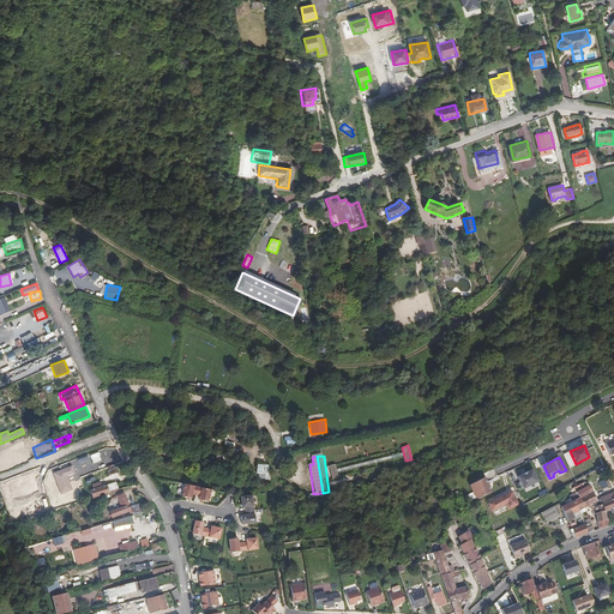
[(257,464),(257,479),(270,480),(270,464),(257,464)]
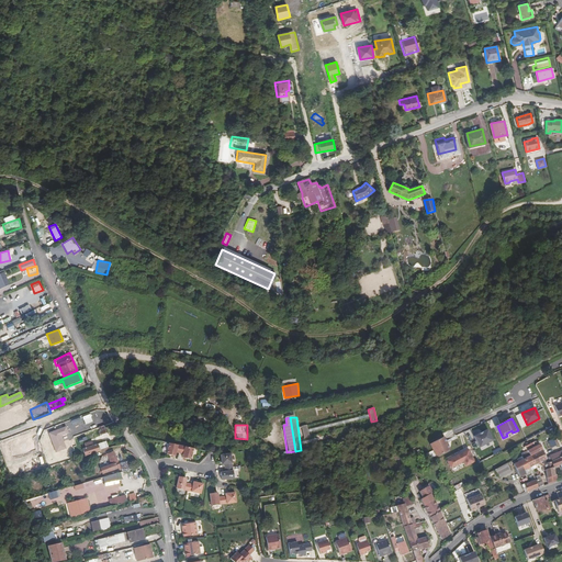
[(473,450),(492,440),(487,429),(473,436),(475,441),(470,444),(473,450)]
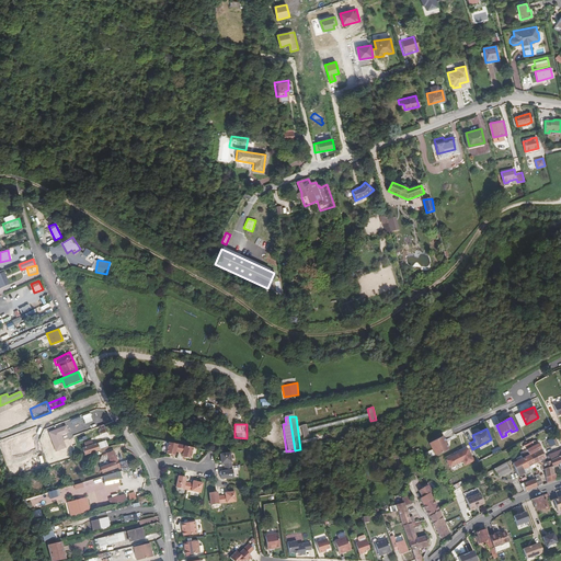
[(435,455),(448,448),(443,435),(428,442),(435,455)]
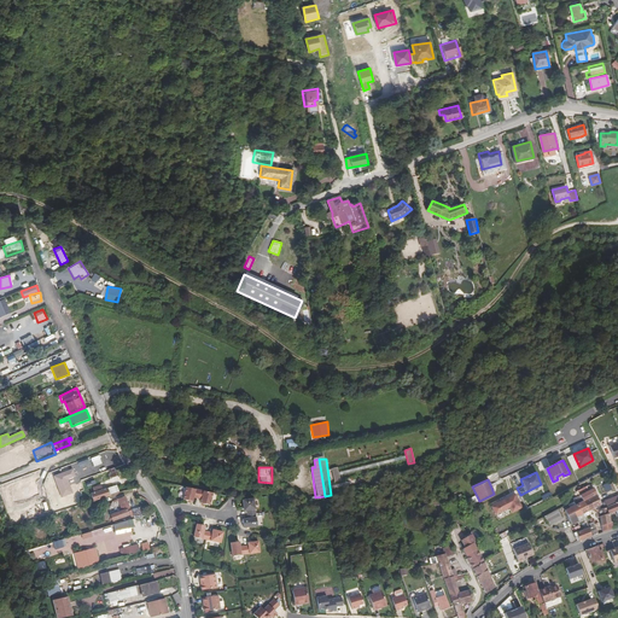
[(613,489),(614,493),(617,493),(613,482),(604,484),(606,491),(613,489)]
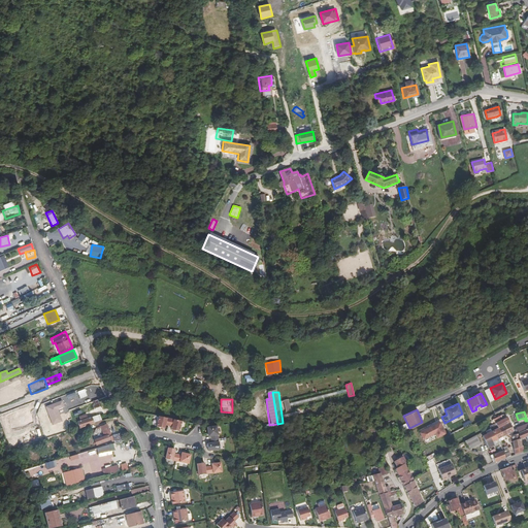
[(94,424),(92,417),(78,422),(79,428),(94,424)]
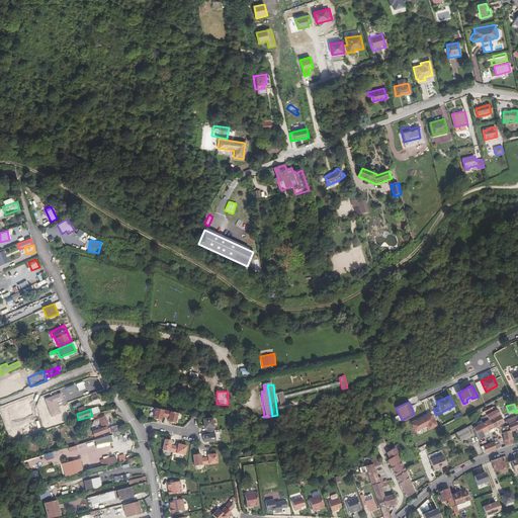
[(164,418),(165,411),(154,409),(152,419),(156,420),(159,420),(160,421),(160,417),(164,418)]
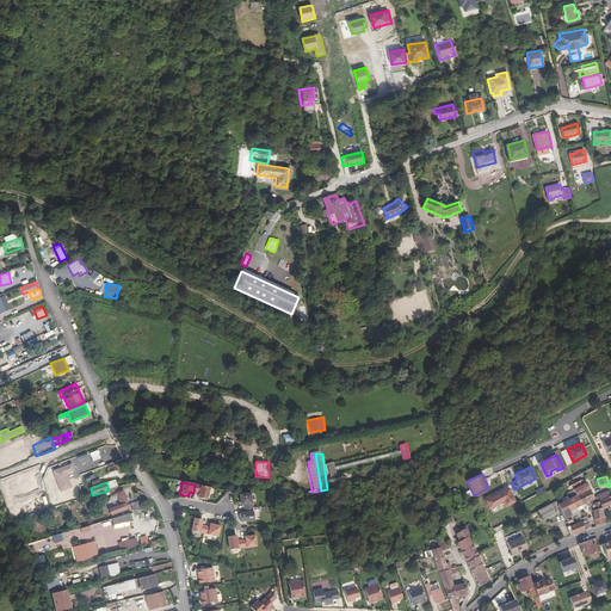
[(594,501),(593,499),(586,483),(573,491),(574,492),(576,497),(581,507),(584,506),(588,504),(594,501)]
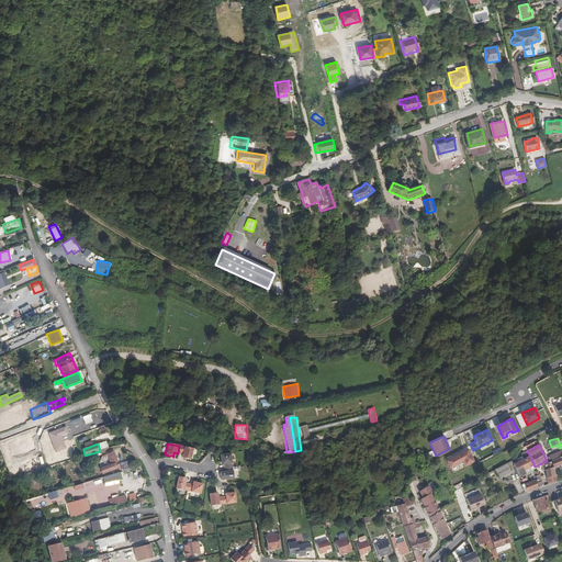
[(191,449),(179,446),(178,453),(181,454),(180,458),(181,458),(184,459),(189,460),(191,449)]
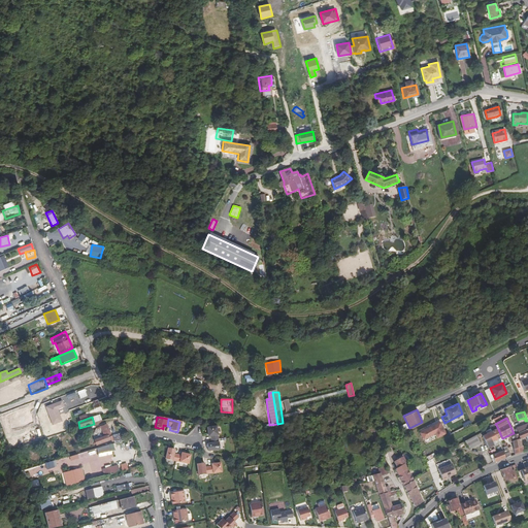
[(444,434),(439,422),(419,432),(422,439),(434,433),(436,438),(444,434)]
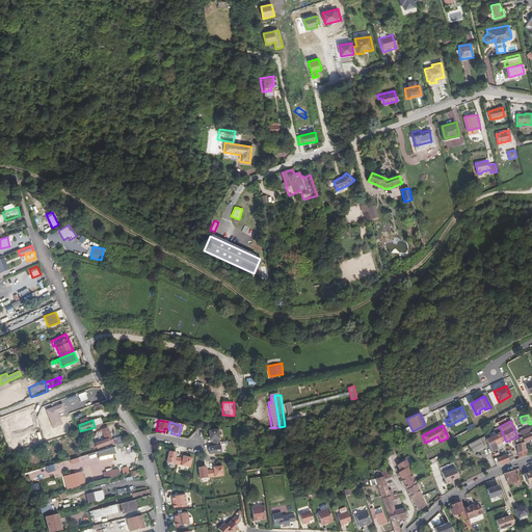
[(522,436),(531,432),(531,426),(520,432),(522,436)]
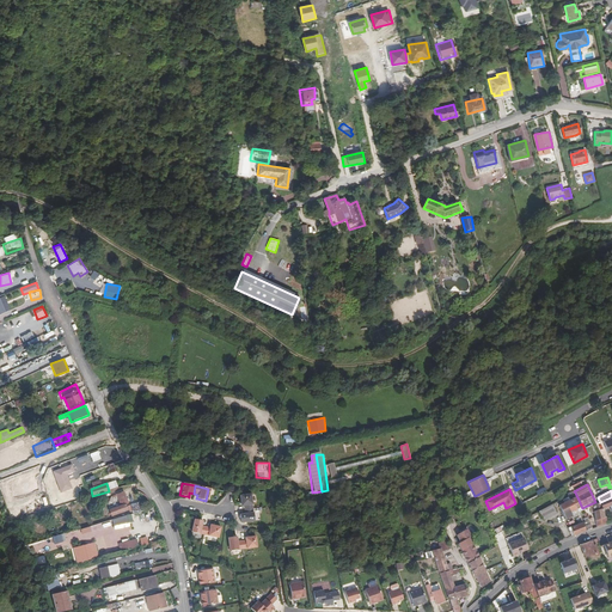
[(117,507),(114,493),(106,494),(110,508),(117,507)]
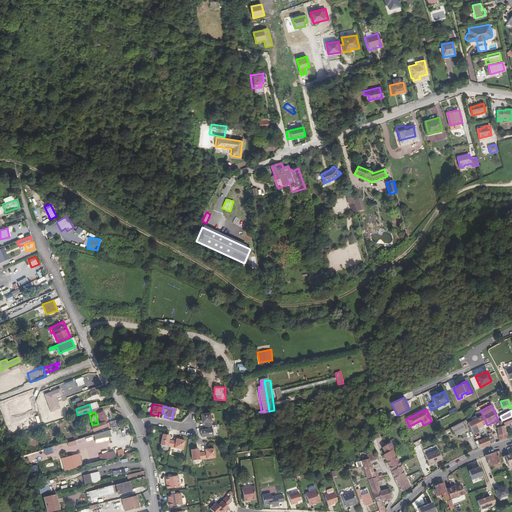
[(107,422),(103,412),(98,413),(101,424),(107,422)]
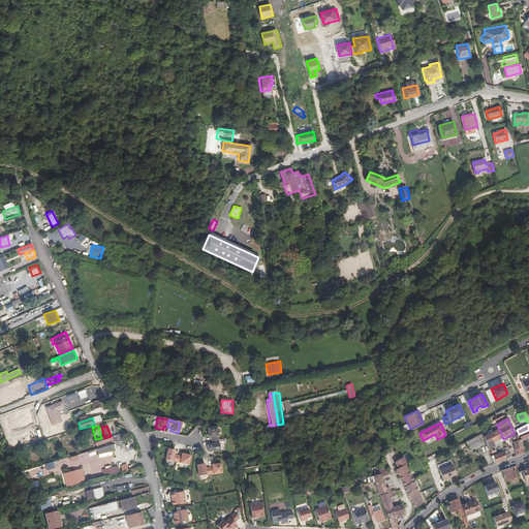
[(215,427),(206,429),(207,437),(210,437),(210,441),(217,440),(215,427)]
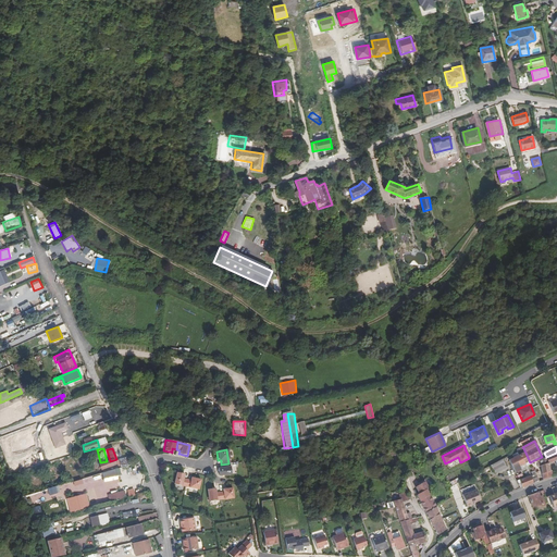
[(530,462),(525,453),(519,456),(518,454),(514,455),(515,458),(508,461),(514,470),(515,470),(516,473),(521,471),(520,467),(530,462)]
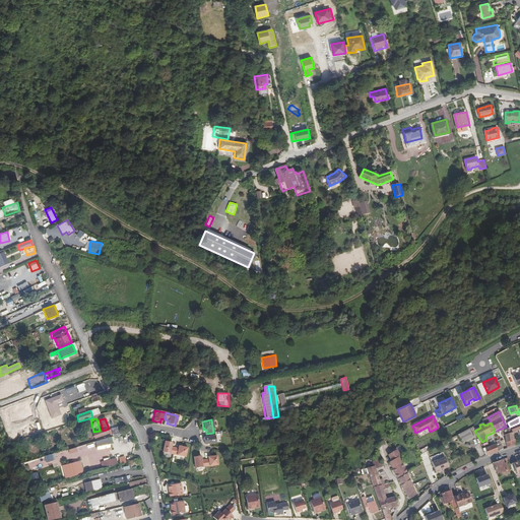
[(510,427),(512,434),(519,431),(519,433),(519,423),(510,427)]
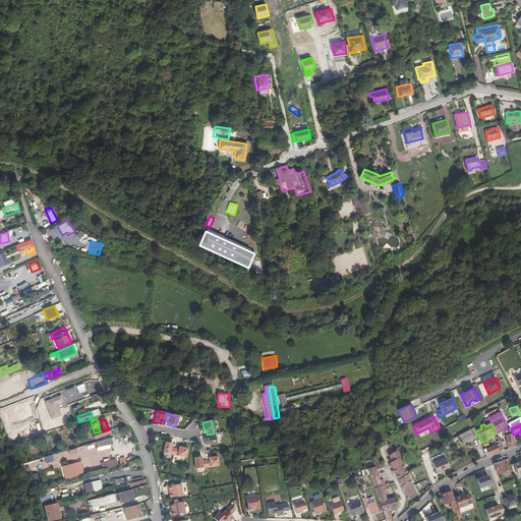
[(502,429),(498,431),(499,432),(500,431),(503,433),(504,438),(505,437),(508,450),(517,447),(515,441),(513,435),(511,427),(509,428),(508,425),(506,425),(507,427),(502,429)]
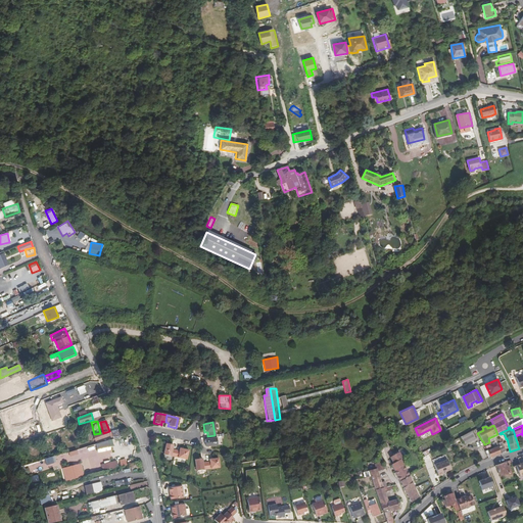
[(462,445),(475,439),(471,431),(459,437),(462,445)]
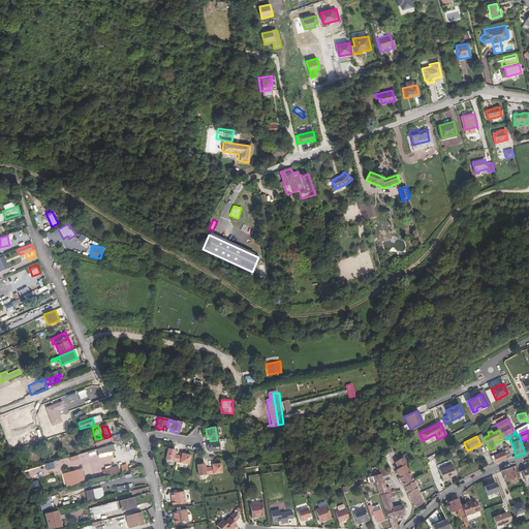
[(217,440),(210,441),(211,444),(206,445),(207,453),(218,450),(217,440)]
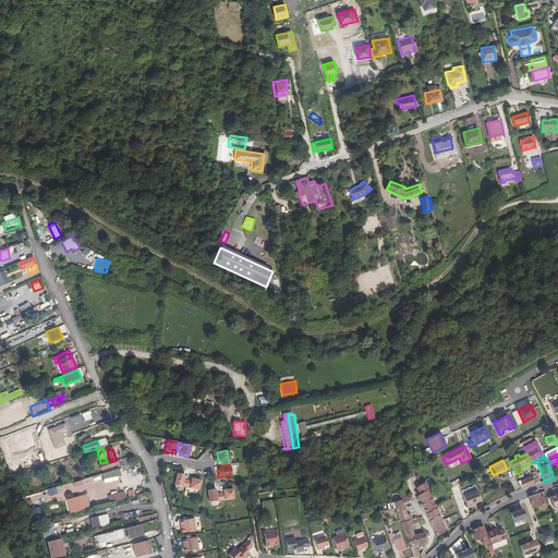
[(101,473),(104,483),(118,480),(118,476),(121,475),(120,469),(101,473)]
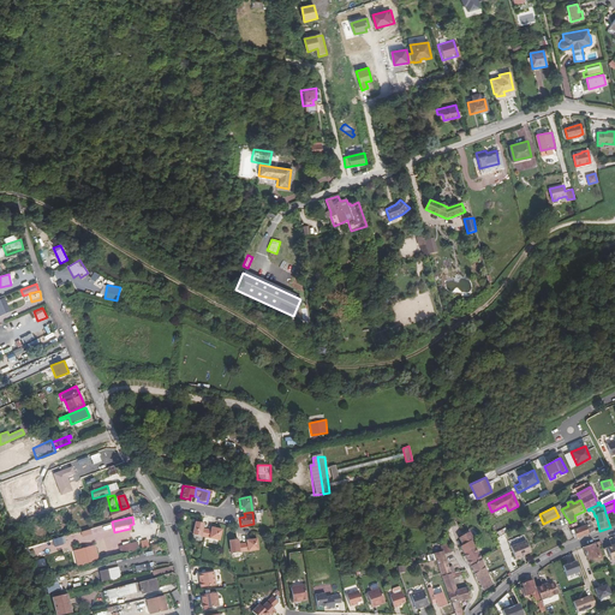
[(204,537),(206,530),(201,529),(202,524),(193,521),(191,535),(204,537)]
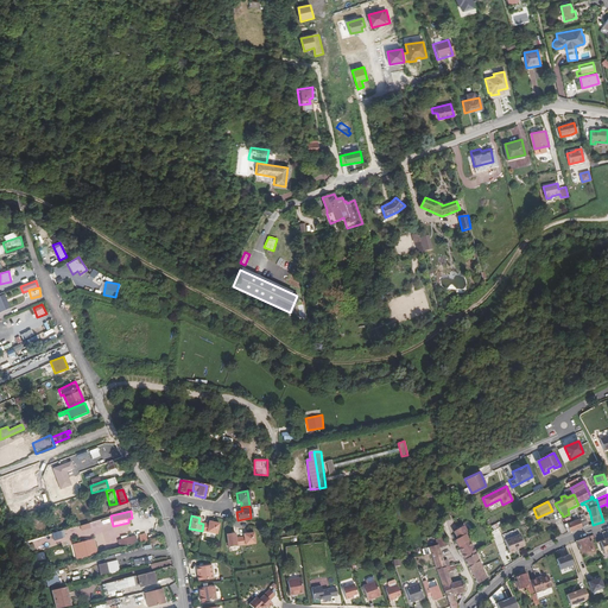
[(582,529),(581,525),(580,520),(567,525),(568,527),(569,532),(570,533),(582,529)]
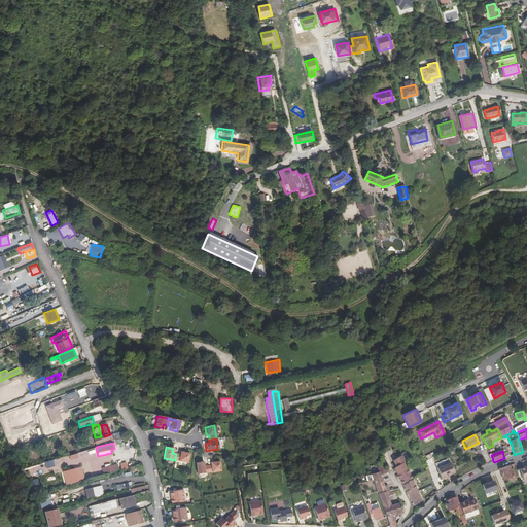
[(179,455),(176,454),(175,460),(186,463),(188,454),(180,452),(179,455)]
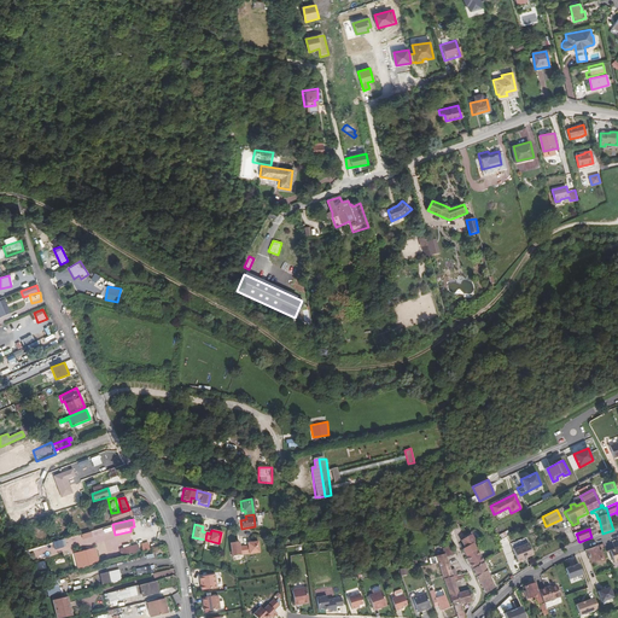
[(64,538),(52,542),(54,549),(66,546),(64,538)]
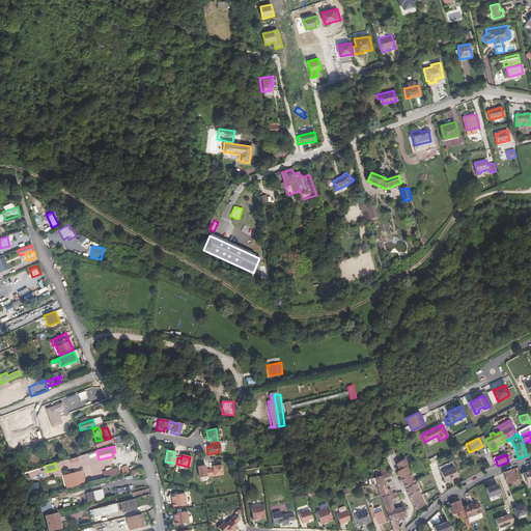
[(451,463),(439,468),(445,484),(450,482),(449,481),(452,479),(458,477),(451,463)]
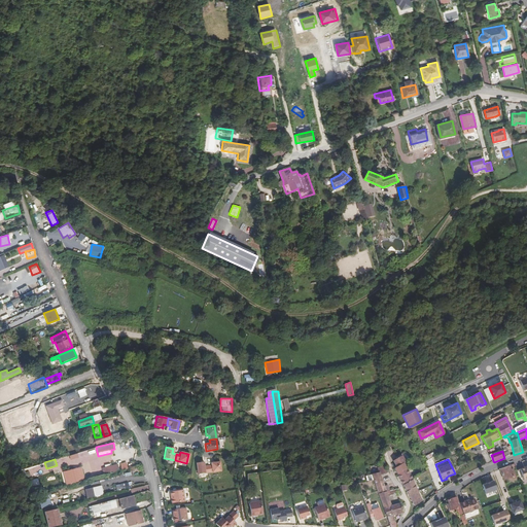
[(207,466),(208,473),(220,471),(218,462),(210,464),(210,466),(207,466)]
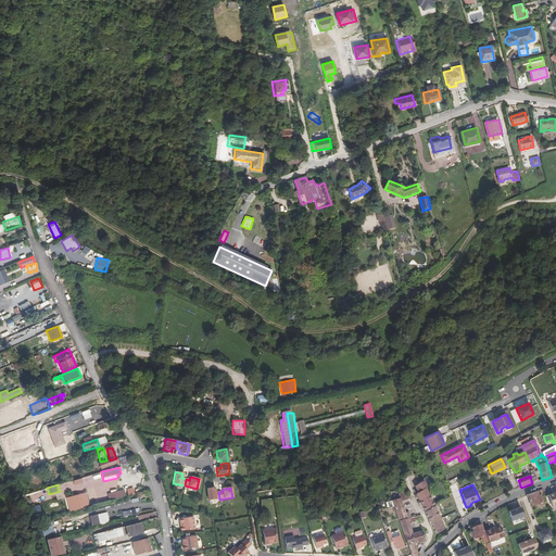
[(207,502),(219,500),(218,492),(214,493),(214,489),(205,490),(207,502)]
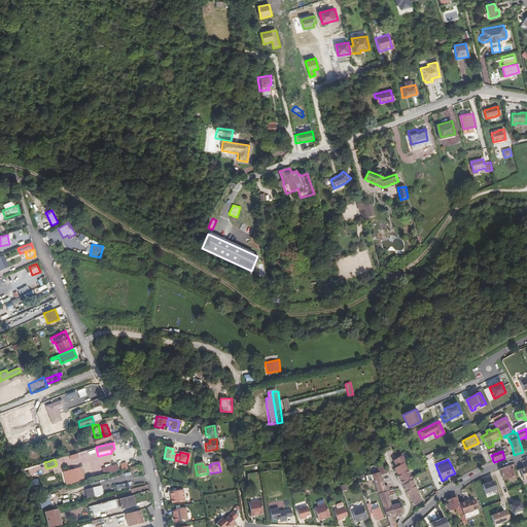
[(402,485),(412,480),(402,463),(394,468),(402,485)]
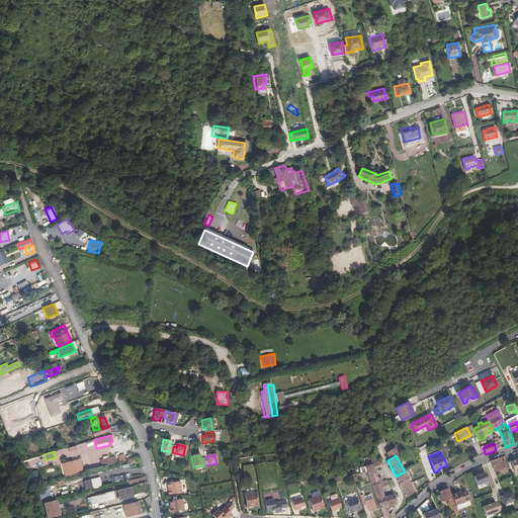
[(102,465),(116,462),(115,456),(100,459),(102,465)]
